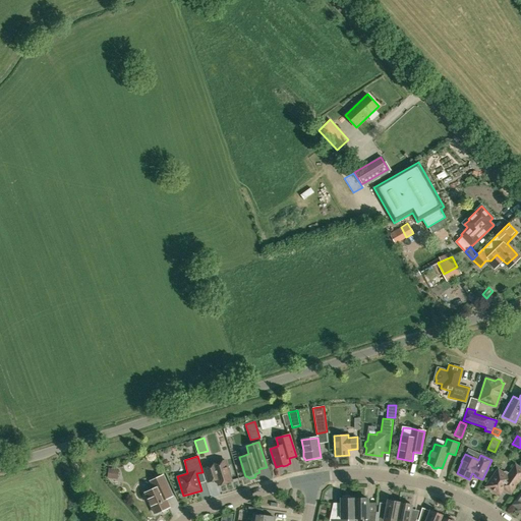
[(212,464),(213,466),(204,468),(208,481),(217,479),(219,485),(232,481),(229,474),(231,472),(231,470),(231,468),(229,467),(227,467),(225,460),(212,464)]
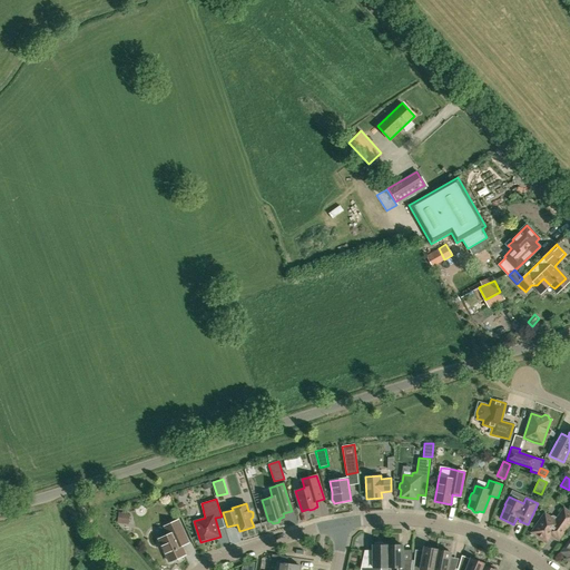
[(550,536),(558,540),(569,522),(569,512),(564,510),(559,519),(553,516),(551,516),(550,518),(544,513),(541,519),(539,520),(536,524),(537,524),(532,532),(546,541),(550,536)]
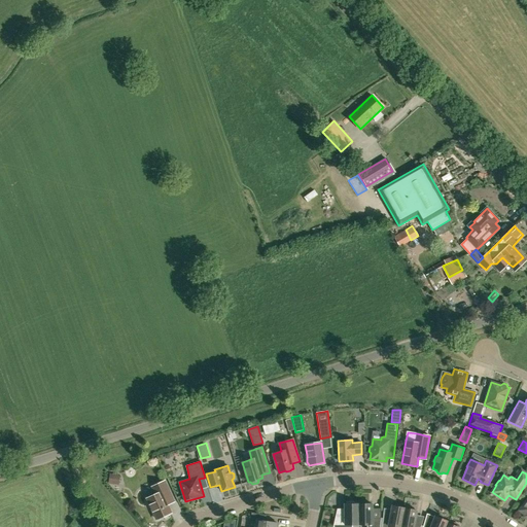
[(152,487),(155,494),(147,498),(148,500),(147,502),(149,506),(151,507),(156,519),(163,517),(165,518),(169,516),(169,514),(171,513),(167,504),(174,501),(164,481),(152,487)]
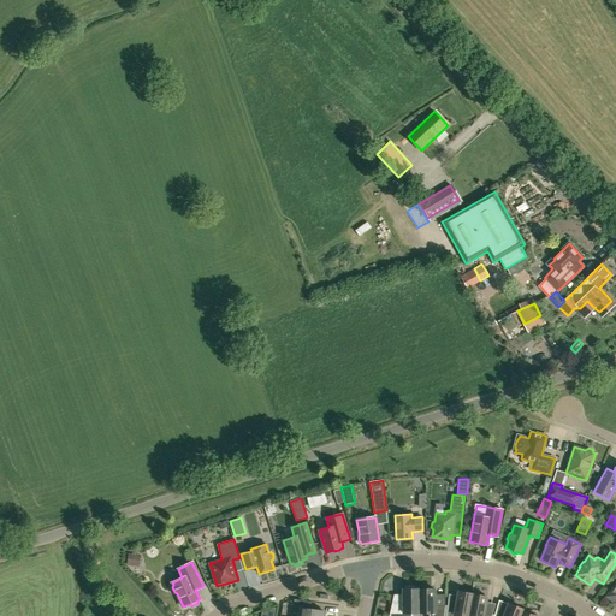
[(400,605),(392,604),(389,615),(410,615),(410,614),(419,614),(419,590),(413,590),(412,587),(407,587),(406,590),(403,590),(403,605),(400,605)]
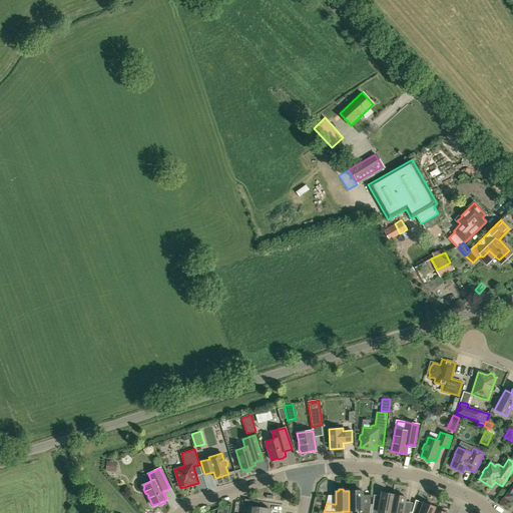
[(356,489),(354,490),(349,491),(349,511),(357,510),(356,512),(369,512),(371,504),(362,504),(362,490),(361,490),(359,489),(356,489)]
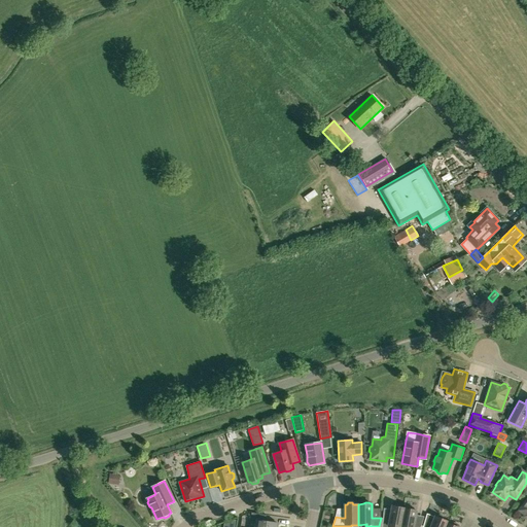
[(390,519),(383,518),(381,526),(400,526),(405,508),(399,507),(399,505),(395,504),(394,506),(392,505),(390,519)]
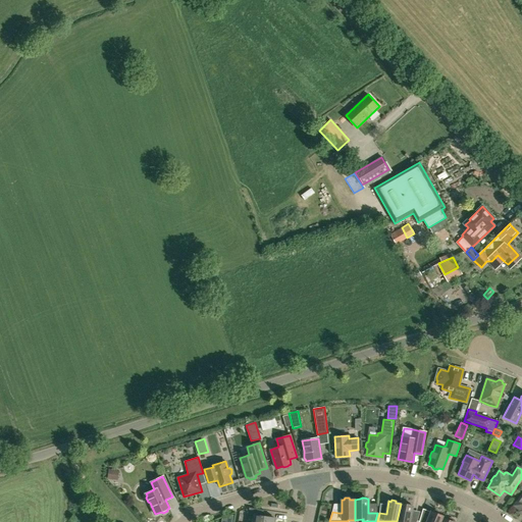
[(407,503),(406,505),(401,504),(397,521),(416,521),(417,520),(410,519),(413,506),(411,506),(411,504),(407,503)]
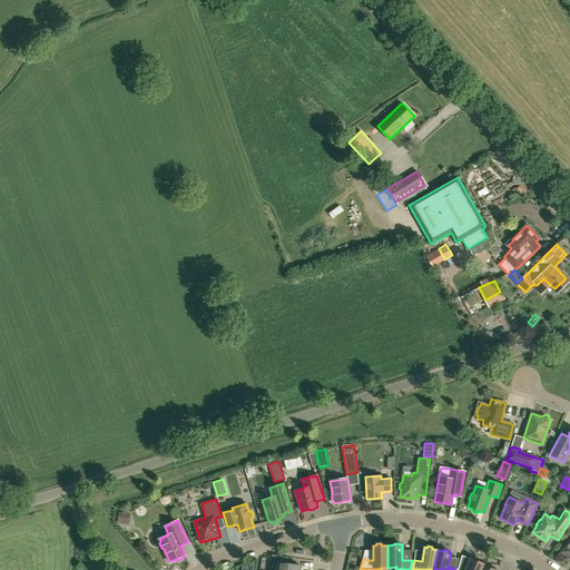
[(288,557),(272,554),(271,561),(277,562),(276,569),(300,569),(301,566),(287,563),(288,557)]
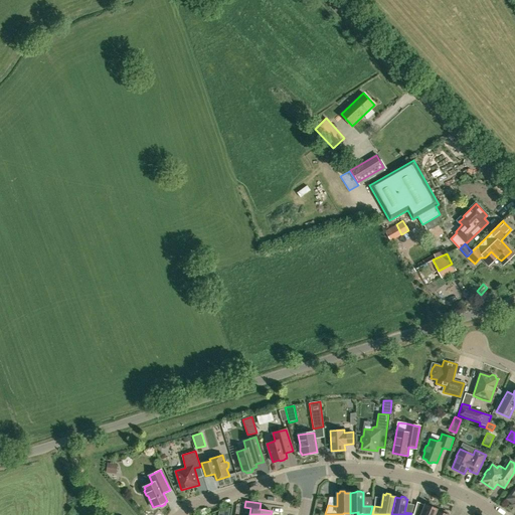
[(412,514),(435,514),(437,511),(438,511),(438,509),(433,507),(434,506),(433,505),(428,503),(427,504),(426,505),(425,504),(420,514),(419,514),(414,512),(412,514)]
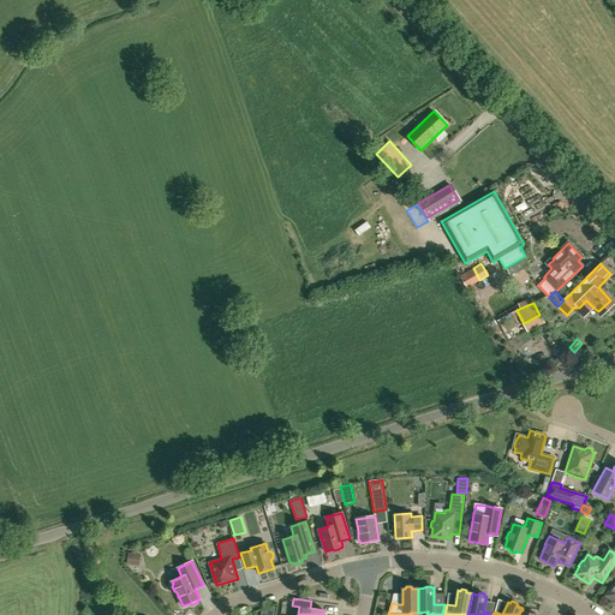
All buildings are outlined.
